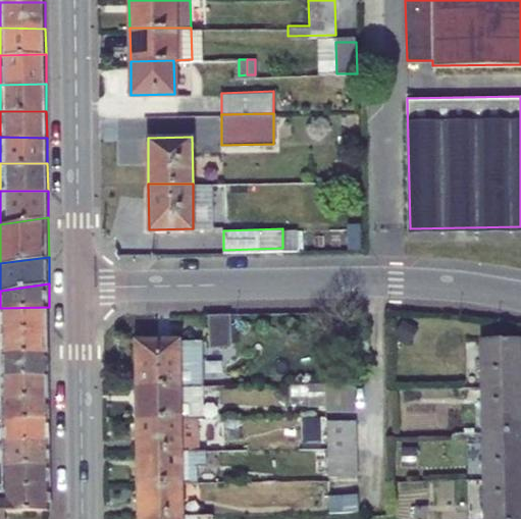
[(0,352),(50,352),(49,307),(0,308),(0,352)]
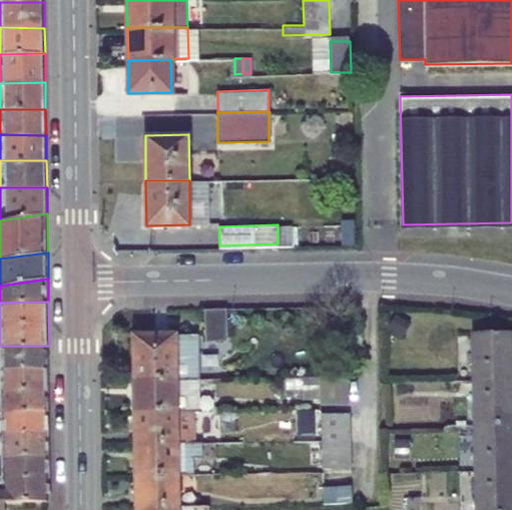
[(207,308),(207,340),(228,339),(227,307),(207,308)]
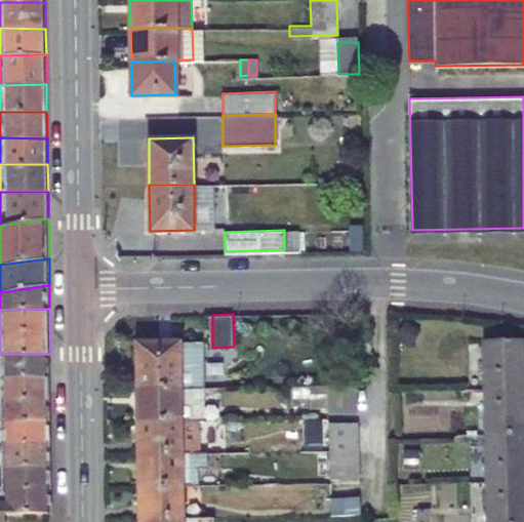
[(523,337),(484,339),(485,387),(523,385),(523,337)]
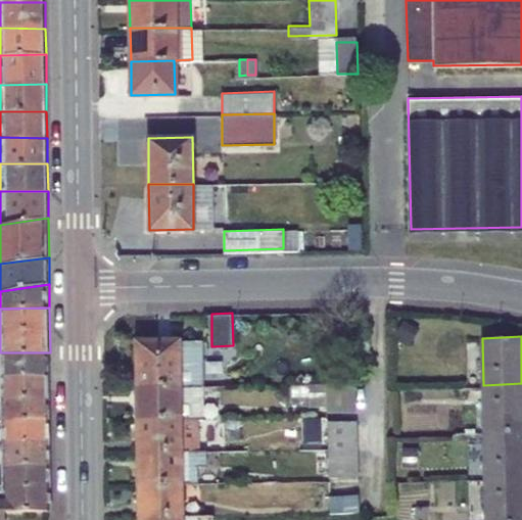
[(202,338),(135,341),(136,386),(202,385),(202,338)]
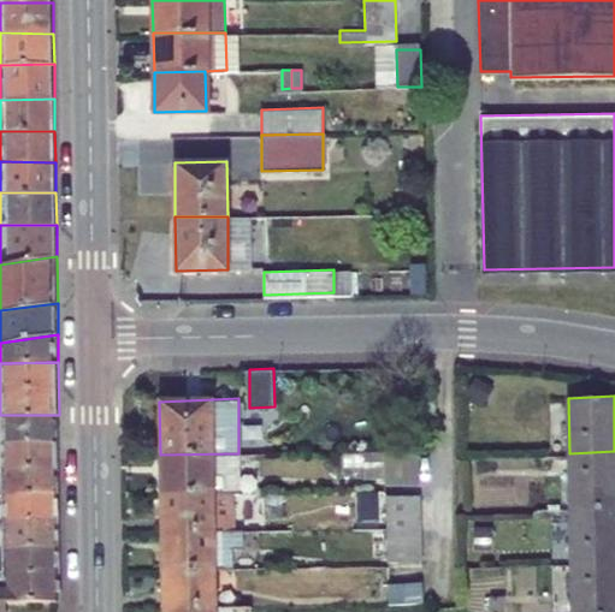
[(59,415),(0,415),(0,441),(3,443),(60,441),(59,415)]
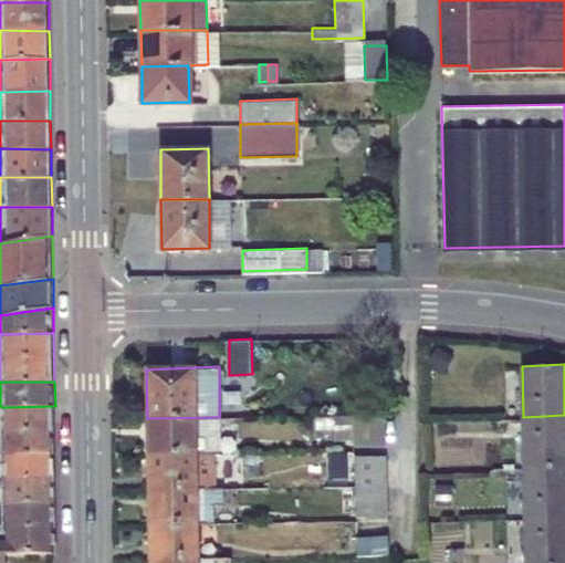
[(0,431),(55,431),(55,406),(2,407),(0,406),(0,431)]
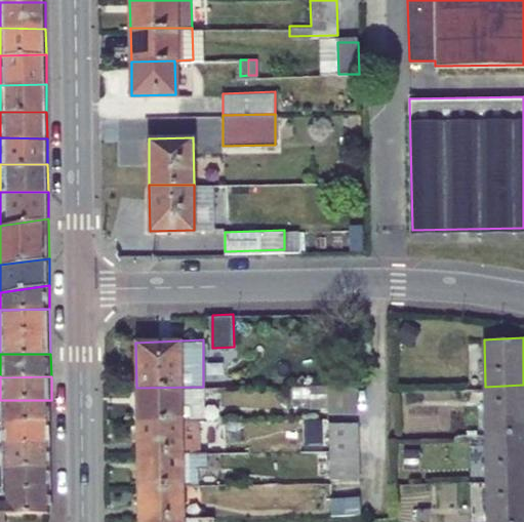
[(330,406),(330,411),(358,411),(357,384),(311,385),(312,404),(312,406),(330,406)]
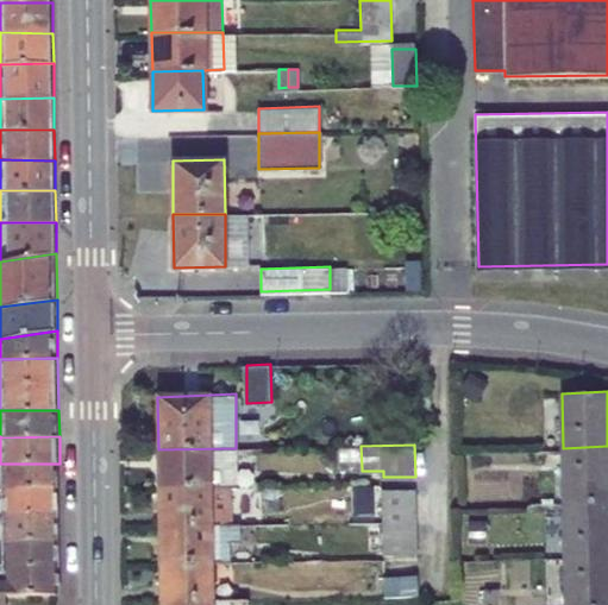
[(340,447),(340,468),(362,468),(361,446),(340,447)]
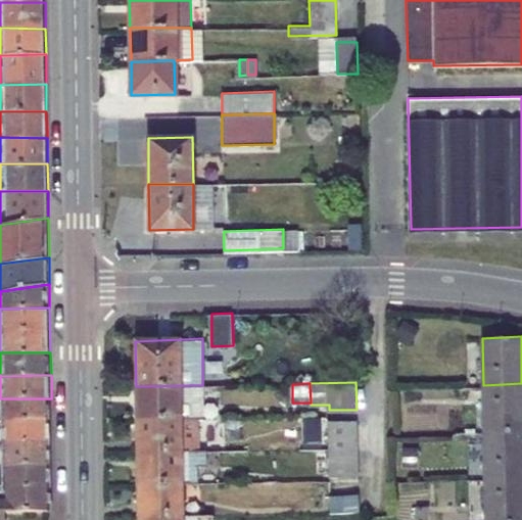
[(521,383),(483,385),(483,430),(521,428),(521,383)]
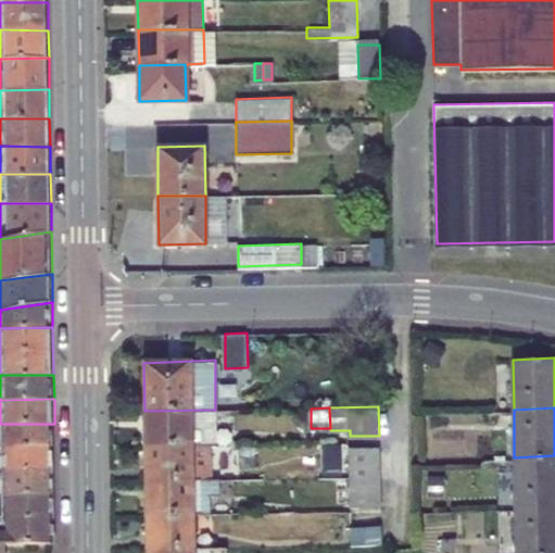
[(211,443),(215,443),(215,410),(144,411),(146,444),(211,443)]
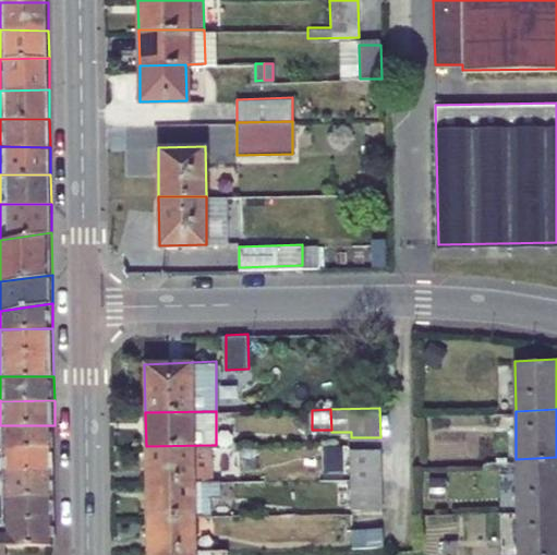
[(0,450),(55,449),(55,425),(0,425),(0,450)]
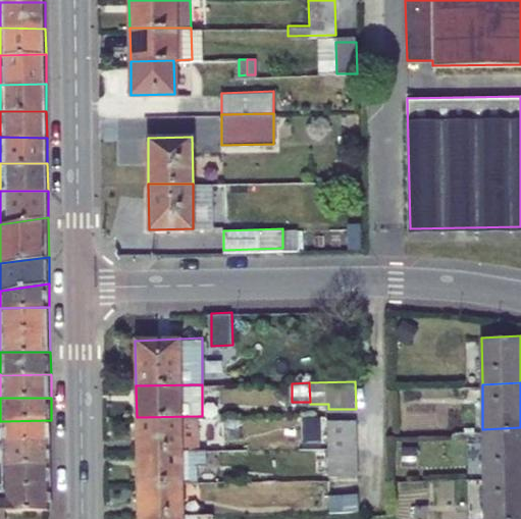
[(137,450),(199,449),(198,416),(137,417),(137,450)]
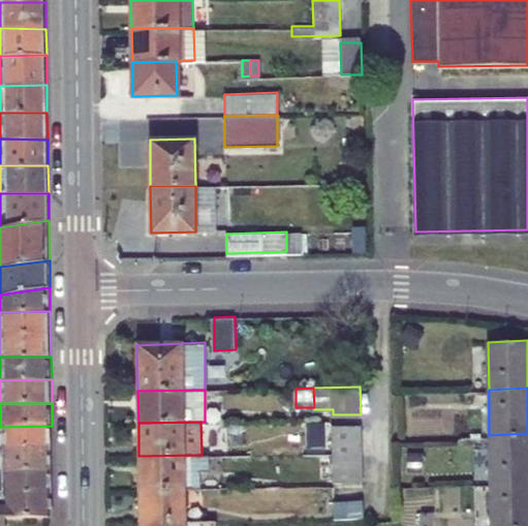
[(0,449),(52,449),(52,426),(0,427),(0,449)]
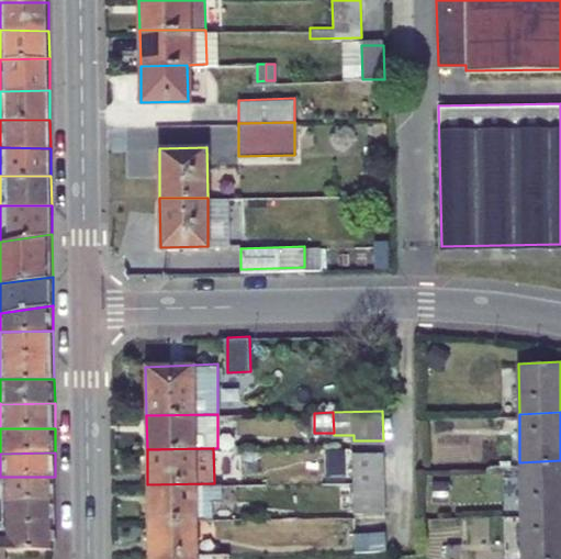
[(354,453),(355,481),(383,481),(383,453),(354,453)]
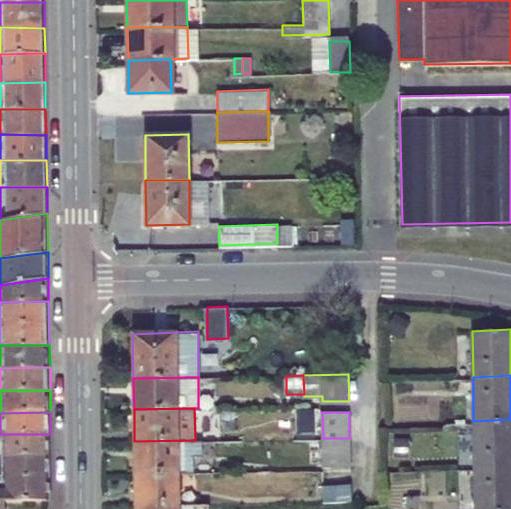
[(510,419),(473,421),(474,467),(510,465),(510,419)]
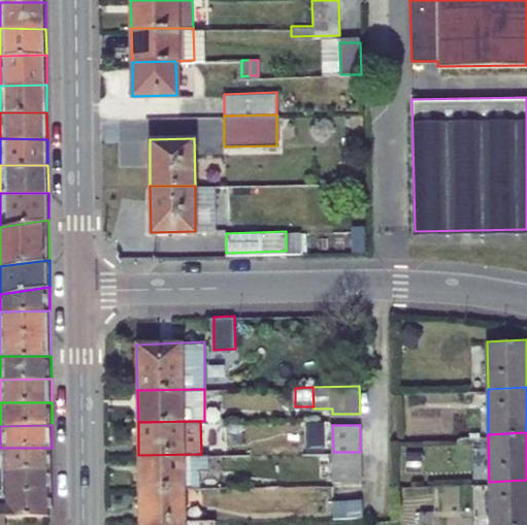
[(52,448),(0,448),(0,470),(53,469),(52,448)]
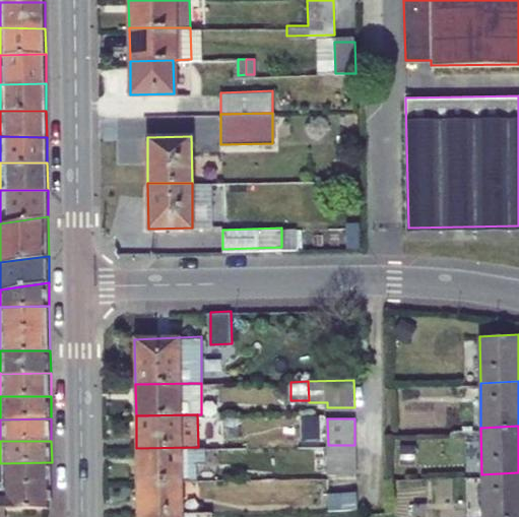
[(329,473),(355,472),(354,445),(328,445),(329,473)]
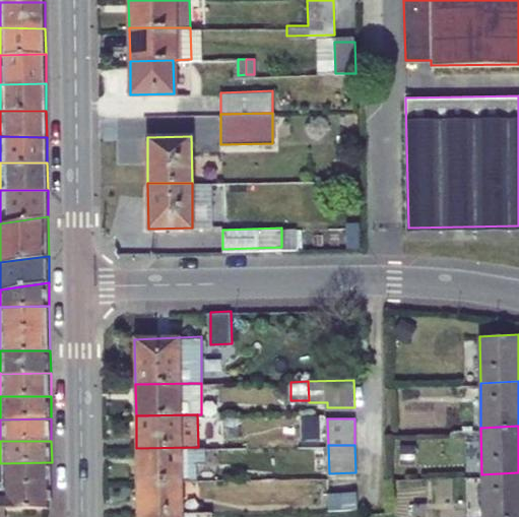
[(205,462),(205,447),(198,447),(136,448),(137,480),(181,479),(198,479),(198,463),(205,462)]
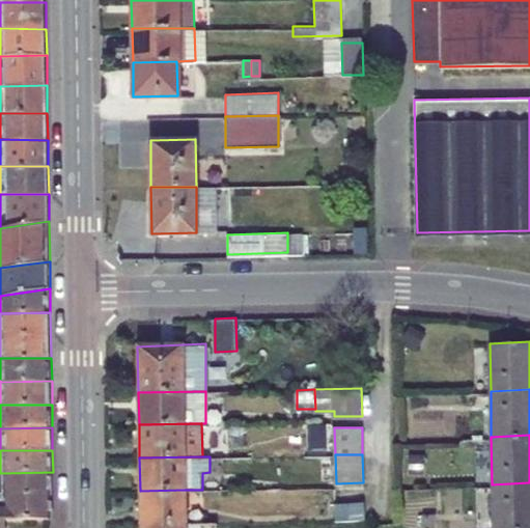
[(0,473),(0,494),(53,494),(53,472),(0,473)]
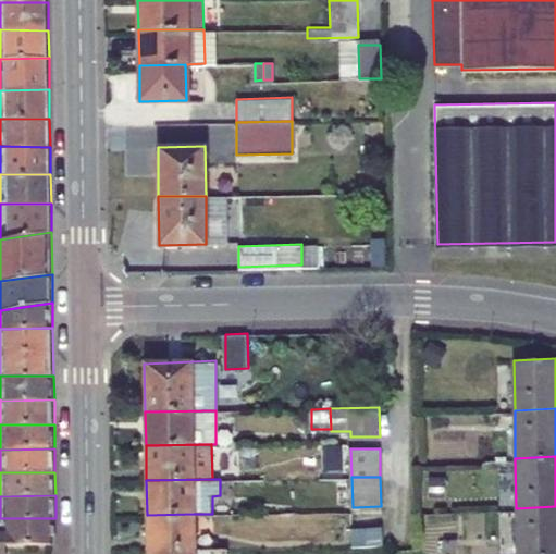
[(422,508),(434,508),(433,496),(421,497),(422,508)]
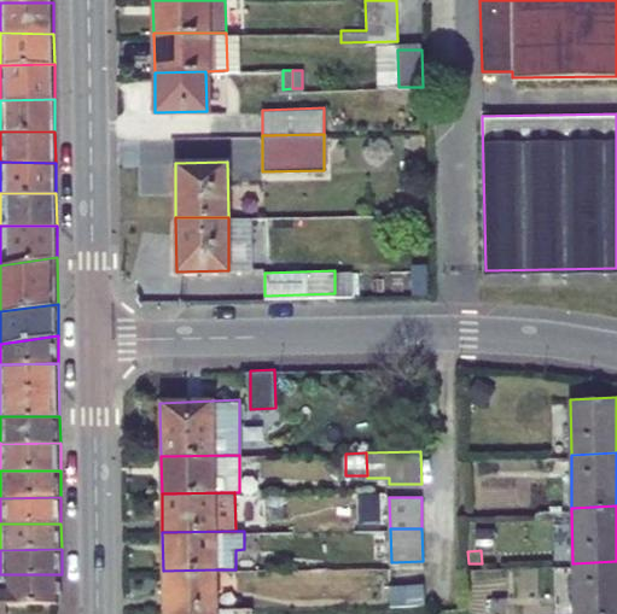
[(616,561),(572,563),(572,613),(616,613),(616,561)]
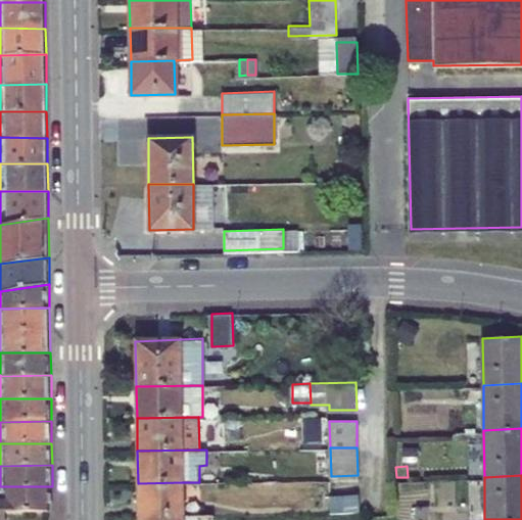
[(139,515),(183,515),(182,482),(138,483),(139,515)]
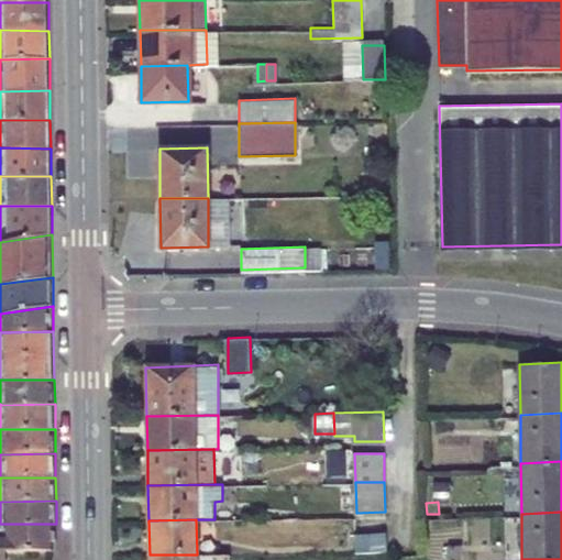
[(0,559),(8,559),(8,550),(53,550),(56,550),(56,524),(0,524),(0,559)]
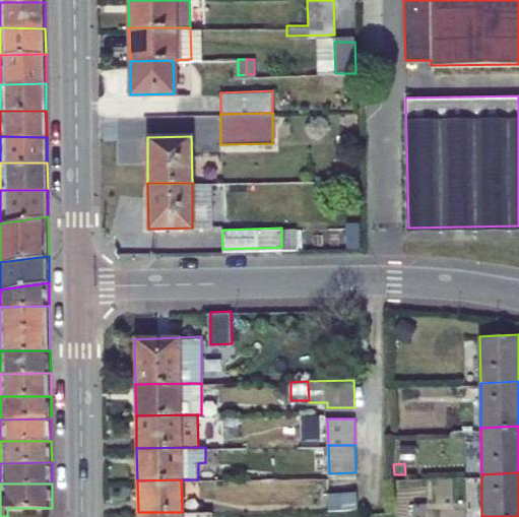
[(330,510),(357,510),(357,492),(329,493),(330,510)]
